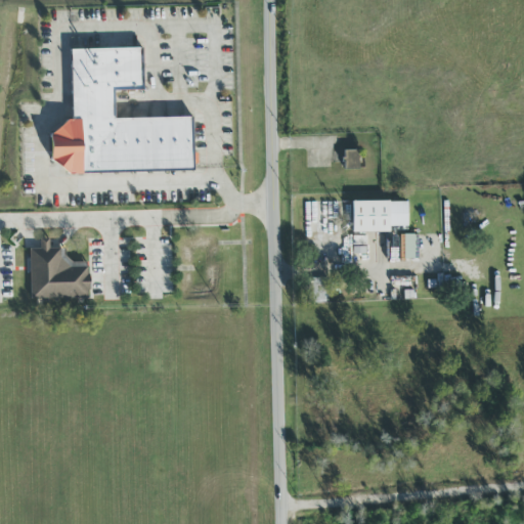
[(71,48),(143,45),(143,90),(116,93),(117,118),(192,114),(194,173),(85,174),(63,174),(53,167),(49,148),(53,135),(66,130),(77,118),(71,117),(71,48)]
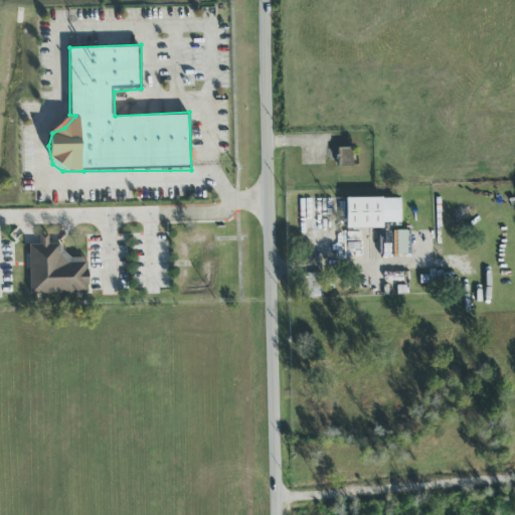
[(338,167),(352,167),(352,148),(337,149),(338,167)]
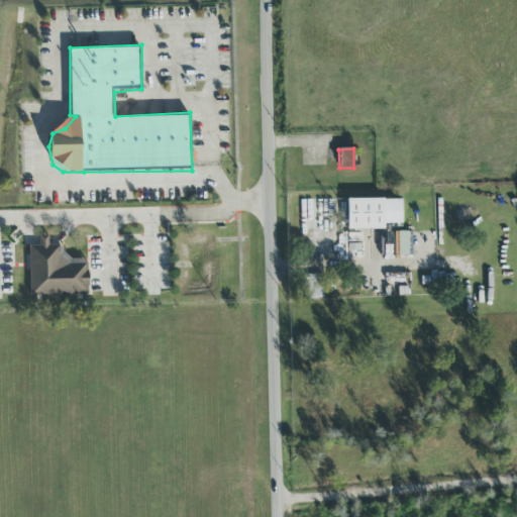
[(346,200),(346,230),(383,229),(383,224),(402,224),(401,199),(346,200)]
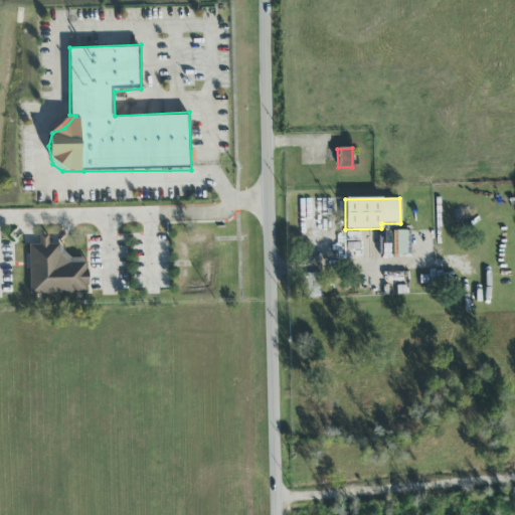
[(28,245),(29,295),(87,294),(86,259),(64,259),(64,244),(48,245),(47,235),(38,235),(38,245),(28,245)]
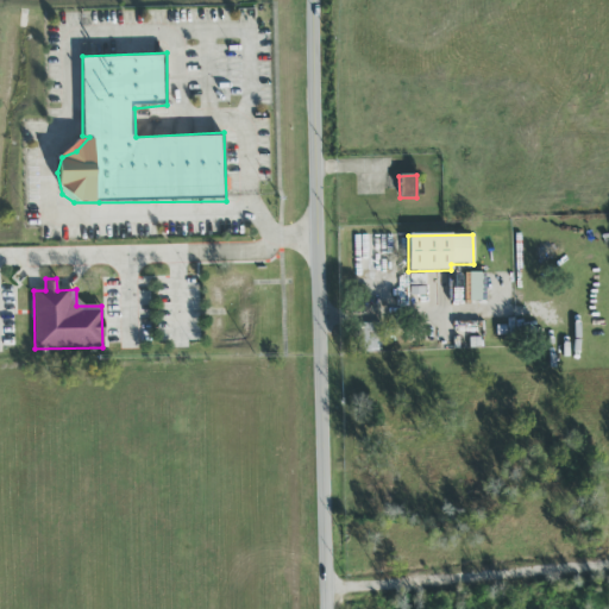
[(363,352),(378,352),(377,324),(362,324),(363,352)]
